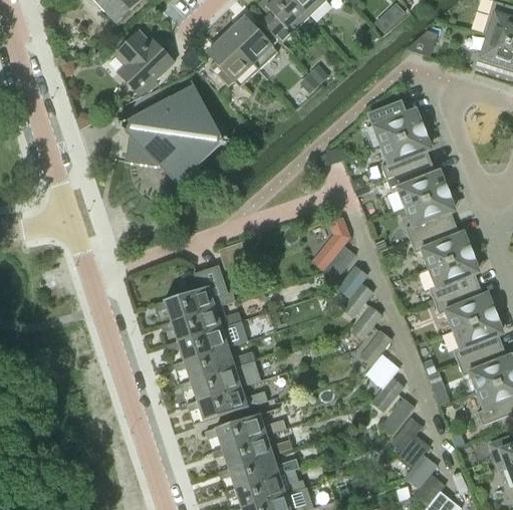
[(96,0),(115,21),(139,0),(96,0)]
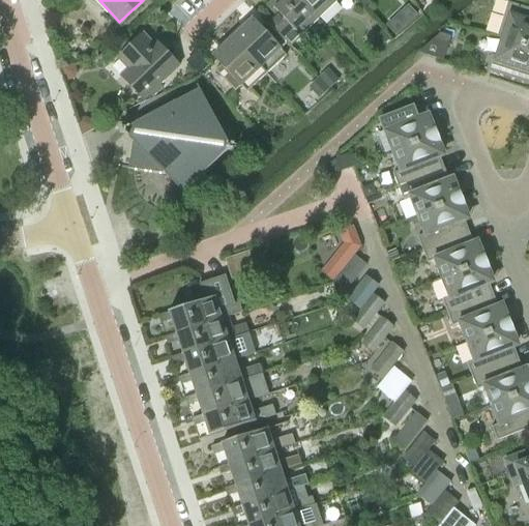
[(320,15),(305,0),(271,0),(280,9),(269,20),(291,42),(302,32),(320,15)]
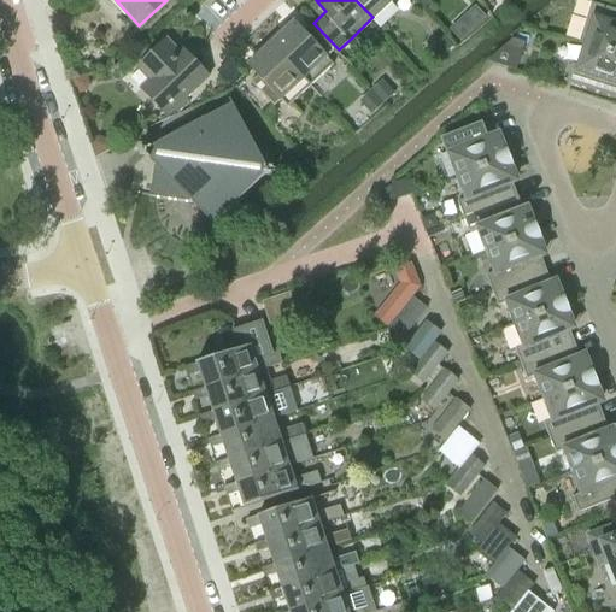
[(356,0),(373,17),(389,0),(356,0)]
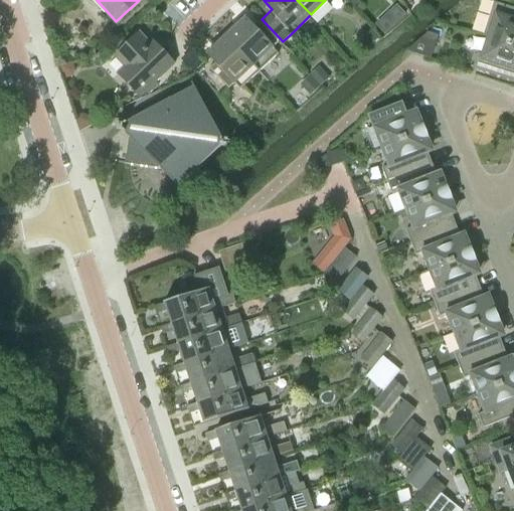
[(483,30),(513,40),(513,4),(502,0),(493,0),(483,30)]
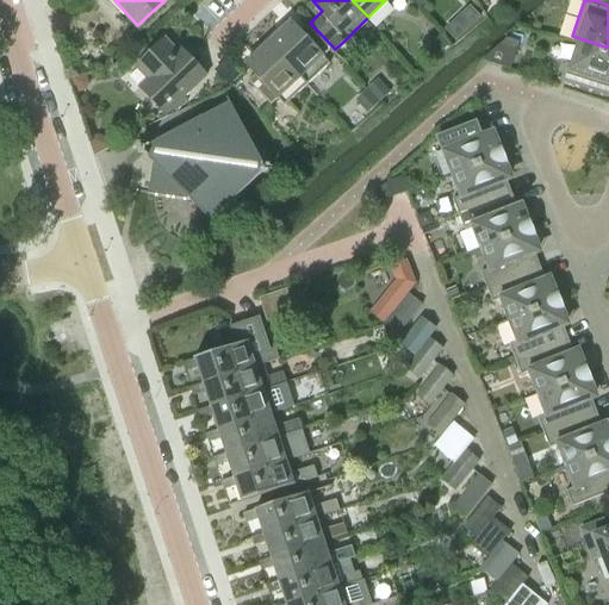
[(457,14),(445,25),(455,37),(468,26),(457,14)]
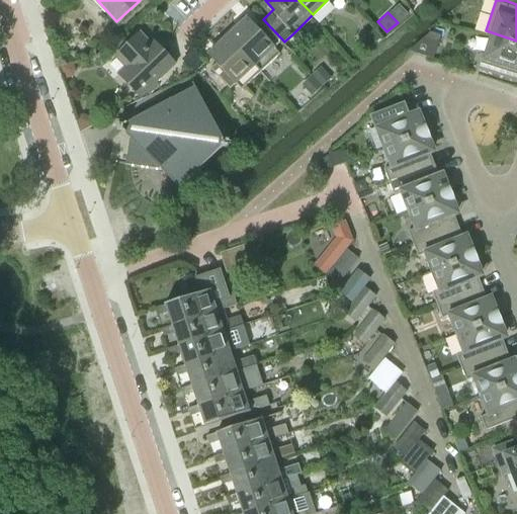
[(227,33),(261,70),(280,51),(274,46),(280,39),(260,18),(254,23),(247,15),(227,33)]
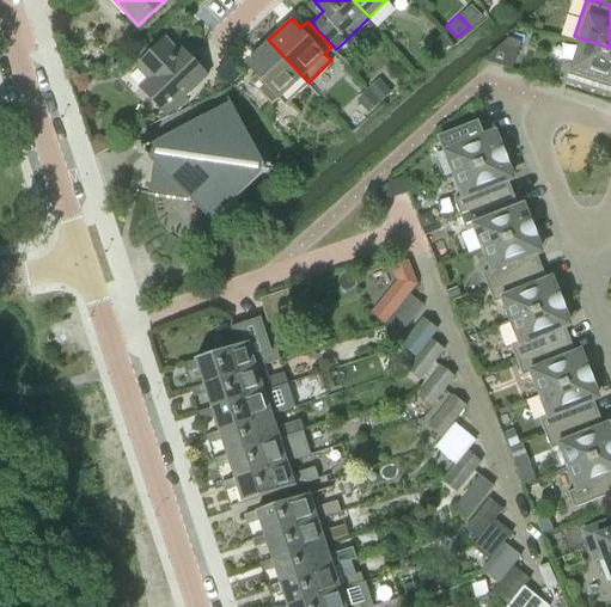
[(443,30),(431,41),(440,51),(452,41),(443,30)]
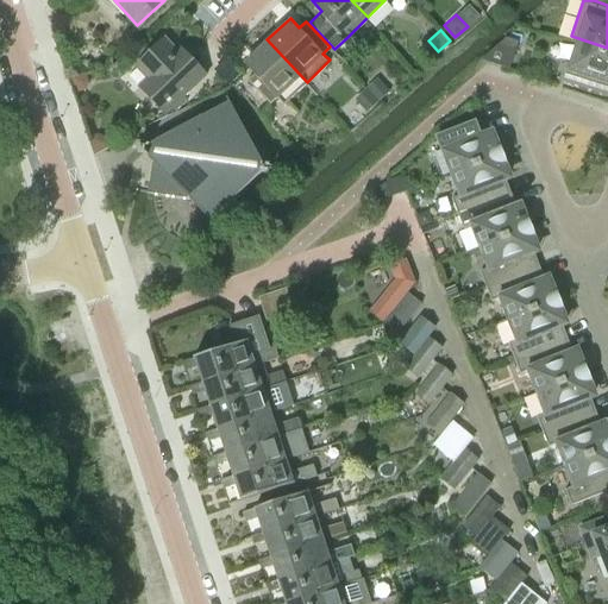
[(481,57),(509,67),(519,38),(506,33),(481,57)]
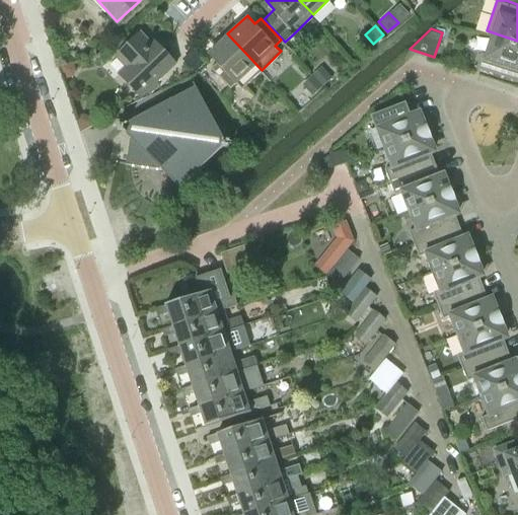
[(153,38),(150,41),(141,29),(116,54),(126,64),(119,71),(141,94),(175,61),(153,38)]
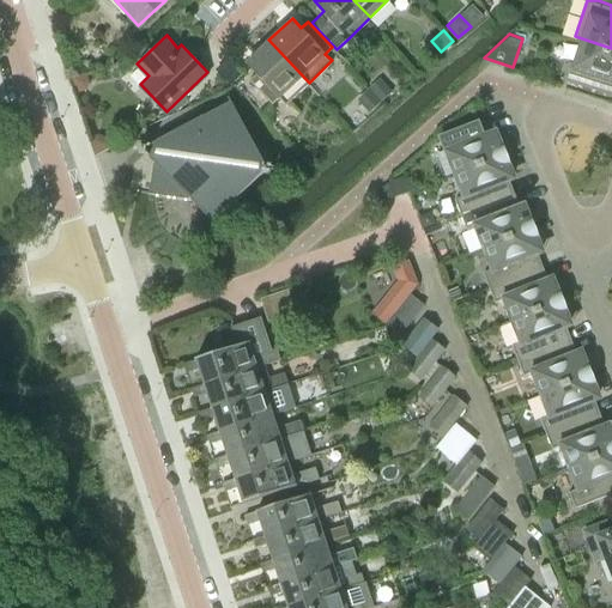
[(611,48),(575,36),(575,37),(583,41),(576,61),(568,59),(562,77),(611,92),(611,48)]
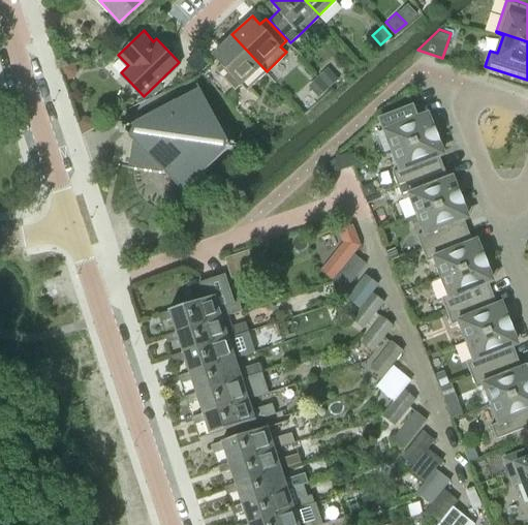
[(267,71),(231,34),(213,53),(221,61),(216,67),(236,89),(242,83),(247,89),(267,71)]
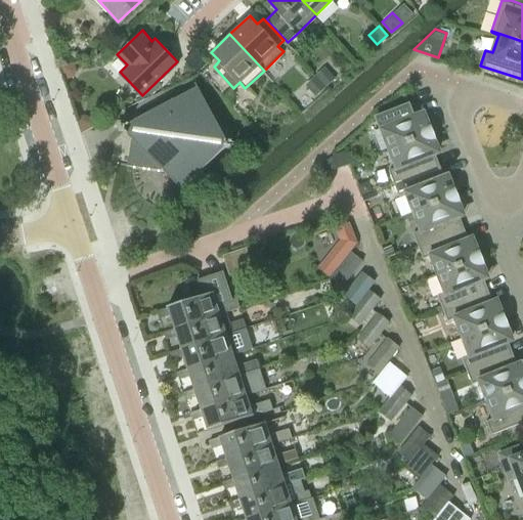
[(74,60),(62,65),(67,76),(73,74),(76,68),(74,60)]
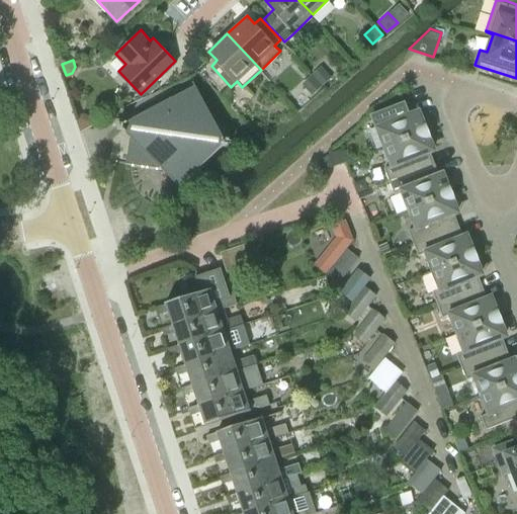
[(322,63),(312,73),(322,84),(332,75),(322,63)]
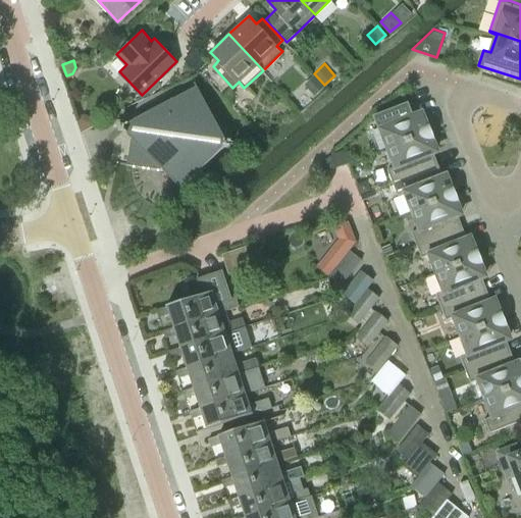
[(314,73),(304,82),(315,94),(324,85),(314,73)]
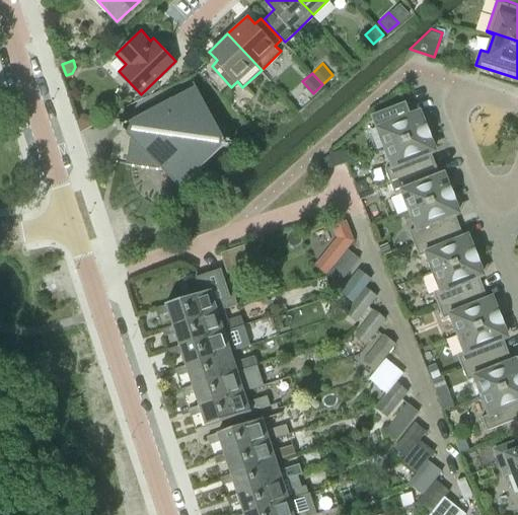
[(192,83),(181,89),(124,122),(118,121),(117,127),(123,128),(129,133),(126,161),(161,167),(176,182),(174,186),(175,187),(221,142),(228,143),(229,136),(223,135),(221,132),(192,79),(191,80),(192,83)]
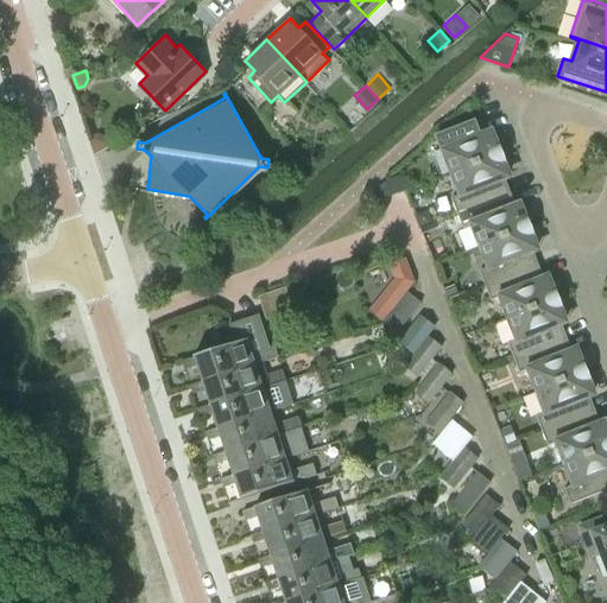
[(436,132),(450,169),(501,150),(495,134),(491,135),(487,127),(479,131),(474,118),(436,132)]
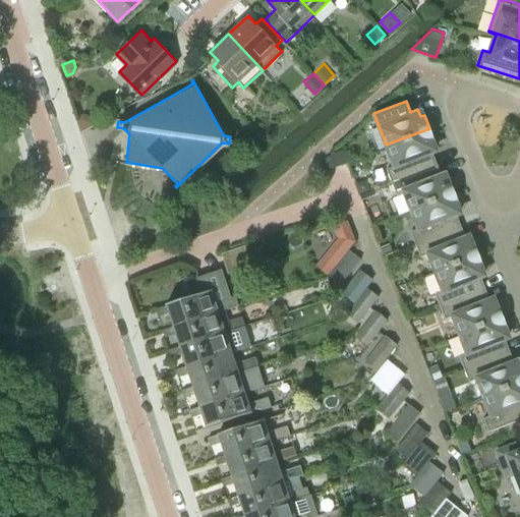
[(84,111),(76,115),(80,129),(95,122),(91,113),(84,111)]
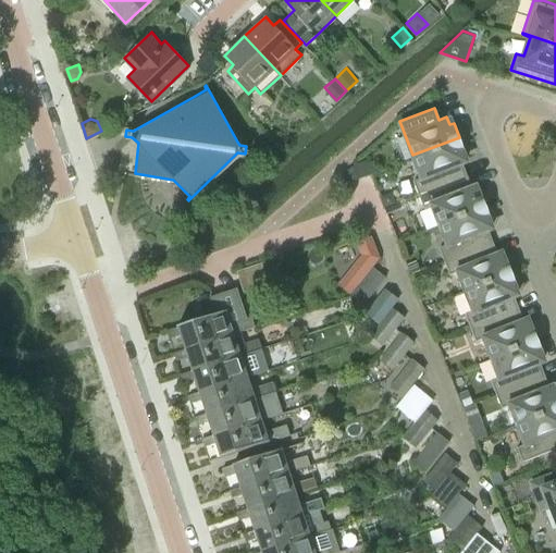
[(412,177),(418,192),(466,173),(461,161),(464,161),(460,154),(465,151),(459,137),(412,155),(420,174),(412,177)]
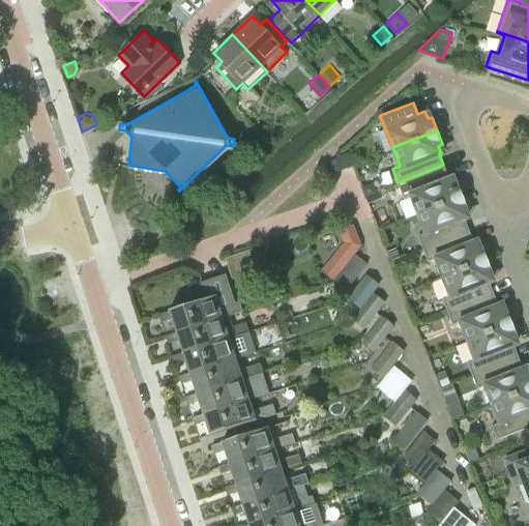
[(340,153),(331,159),(335,170),(345,167),(340,153)]
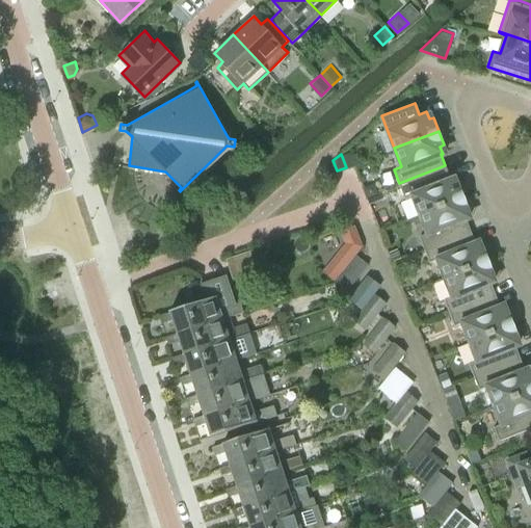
[(410,193),(418,212),(462,194),(457,181),(454,182),(451,175),(449,176),(445,165),(399,183),(404,195),(410,193)]
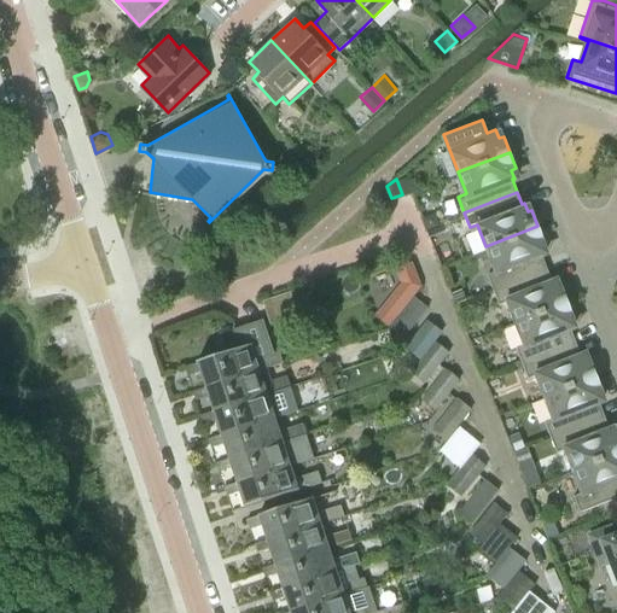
[(430,212),(421,215),(428,229),(436,226),(440,223),(437,215),(430,212)]
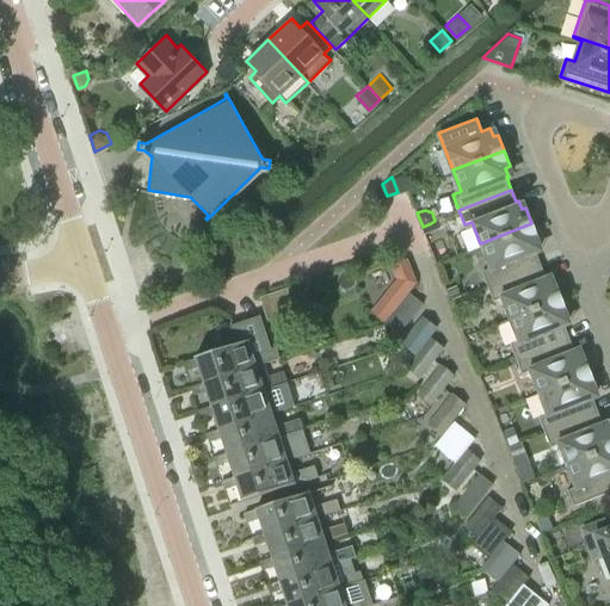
[(537,239),(531,223),(480,243),(488,265),(481,267),(487,283),(538,263),(534,251),(537,249),(534,241),(537,239)]
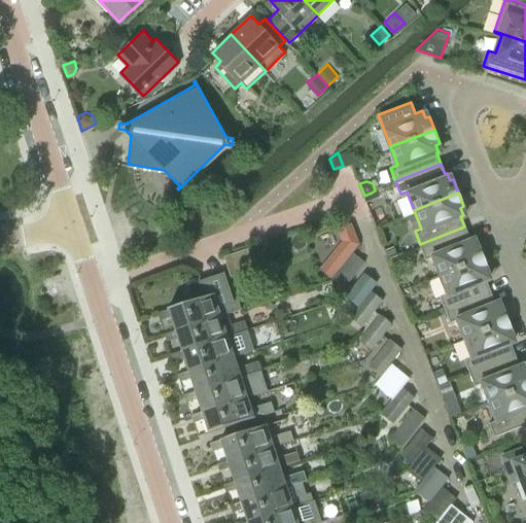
[(468,237),(464,227),(420,244),(425,256),(431,254),(439,273),(483,255),(478,242),(474,243),(470,236),(468,237)]
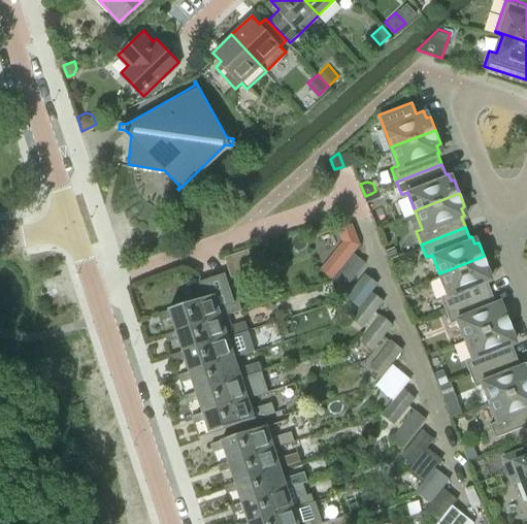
[(224,254),(231,273),(254,265),(248,246),(224,254)]
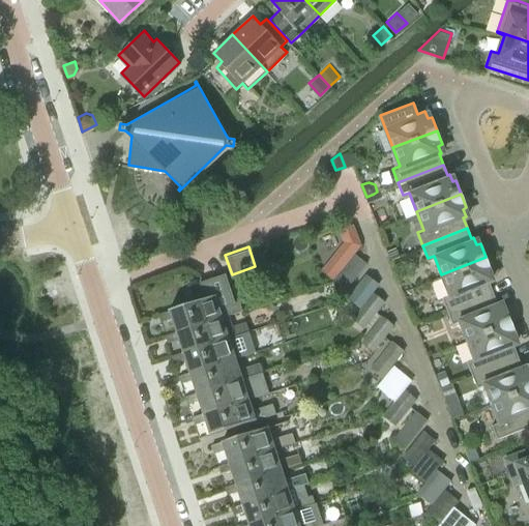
[(336,250),(321,268),(333,279),(349,260),(336,250)]
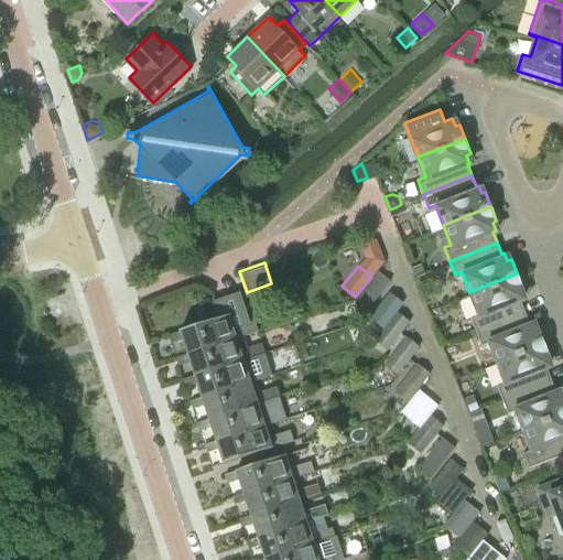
[(390,278),(380,269),(378,268),(371,277),(355,297),(367,305),(390,278)]
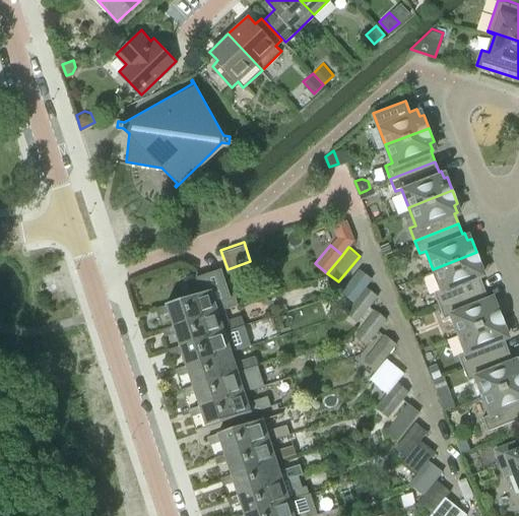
[(481,265),(476,252),(433,269),(440,287),(434,289),(438,303),(482,285),(478,275),(480,274),(477,267),(481,265)]
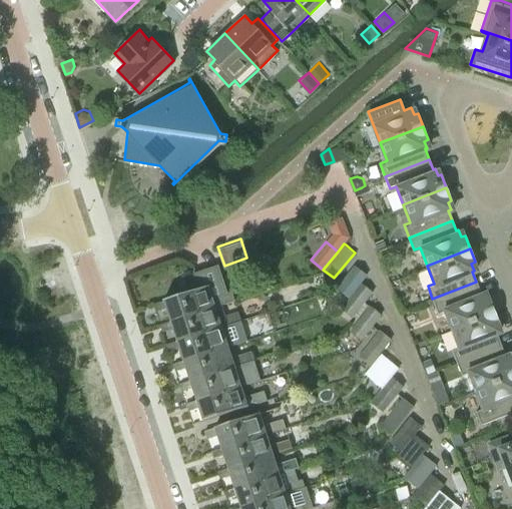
[(337,287),(349,296),(361,281),(366,274),(354,265),(337,287)]
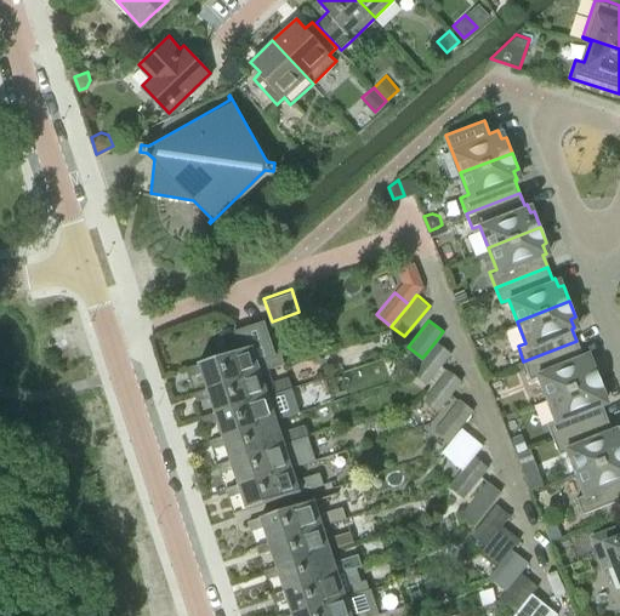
[(451,351),(437,340),(422,358),(411,370),(427,382),(451,351)]
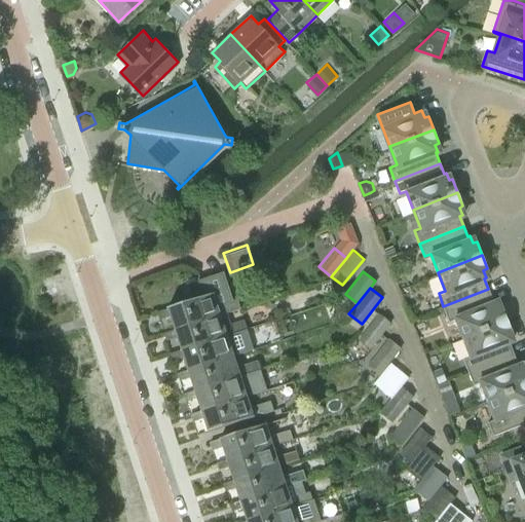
[(492,299),(488,289),(443,306),(448,319),(455,317),(462,335),(507,318),(501,304),(497,306),(494,299),(492,299)]
